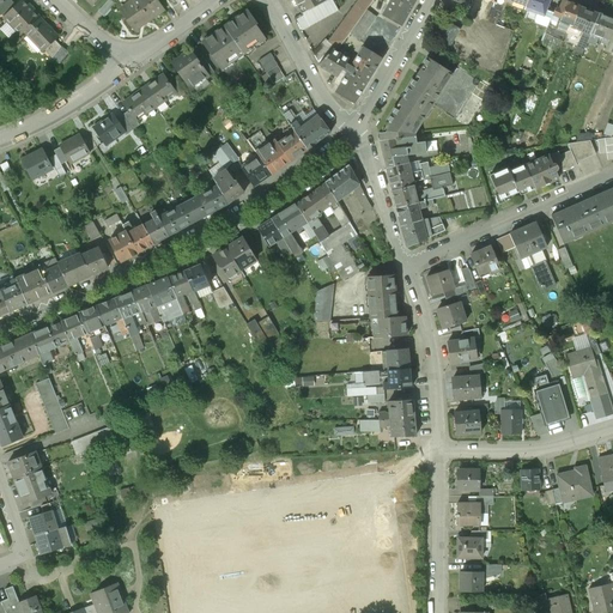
[(6,0),(4,1),(0,4),(0,11),(4,16),(16,5),(10,0),(6,0)]
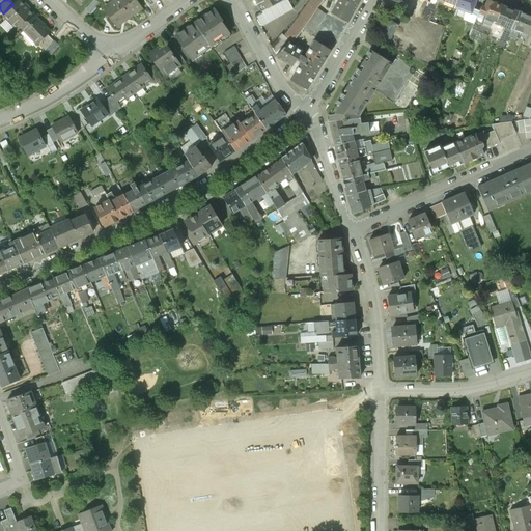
[(3,14),(3,15),(6,19),(6,21),(11,26),(14,26),(18,31),(21,28),(34,16),(19,0),(18,0),(14,4),(3,14)]
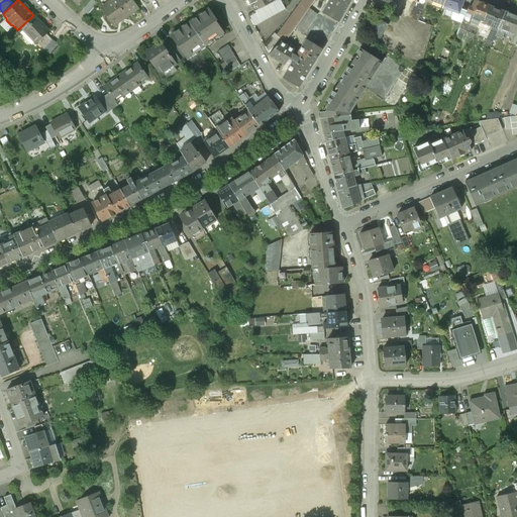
[(118,0),(114,0),(106,6),(107,7),(102,11),(112,25),(128,14),(118,0)]
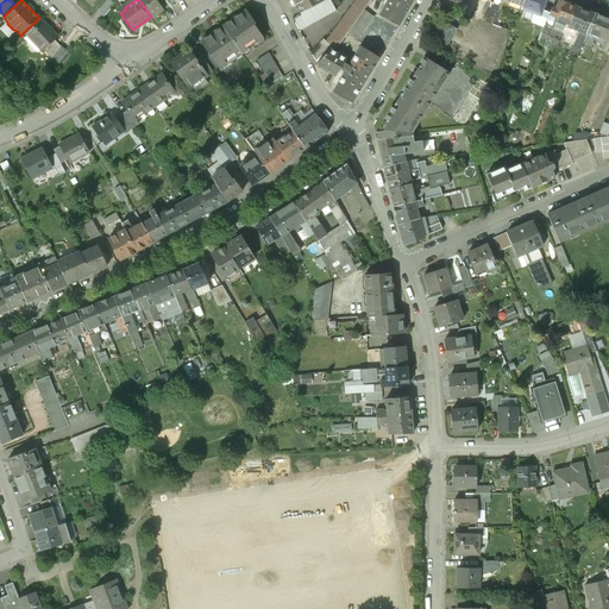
[(156,0),(139,0),(151,17),(152,18),(159,14),(157,12),(162,8),(156,0)]
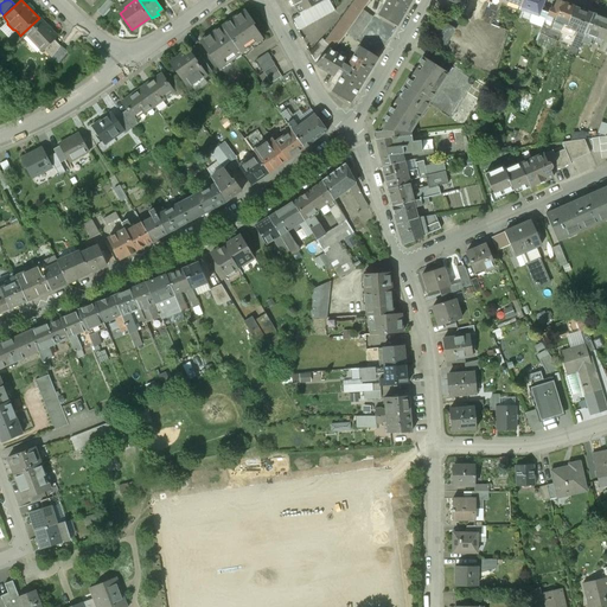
[(323,1),(321,0),(293,0),(300,13),(323,1)]
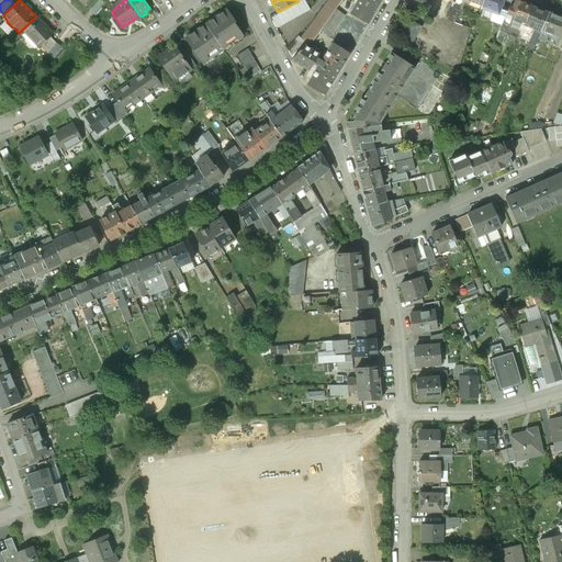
[(304,0),(301,0),(278,12),(279,14),(272,19),(277,27),(311,10),(304,0)]
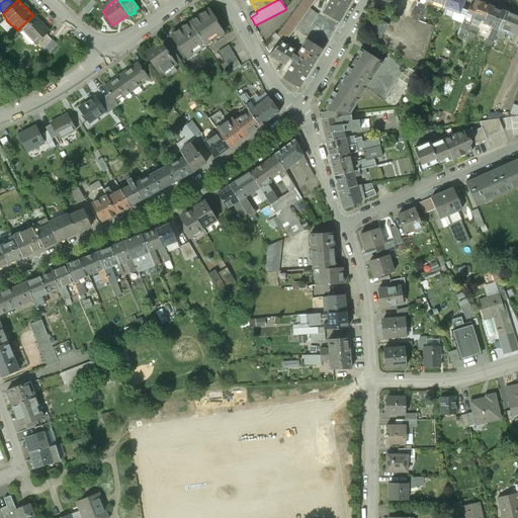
[(330,0),(323,13),(339,22),(351,0),(330,0)]
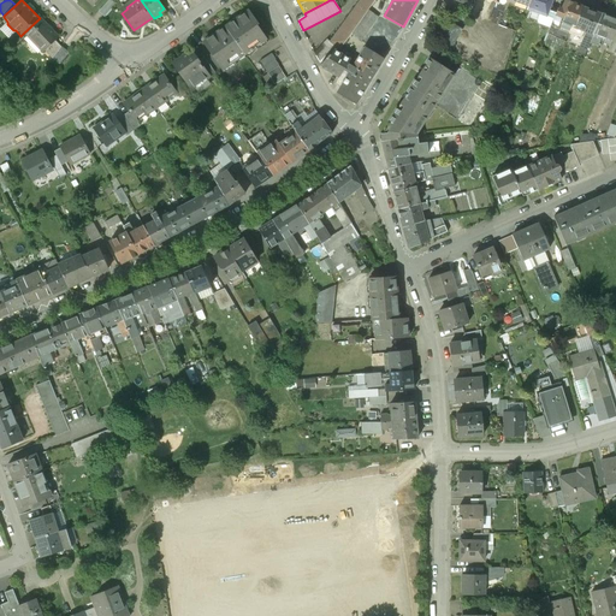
[(450,0),(450,3),(452,4),(451,7),(460,10),(461,9),(472,12),(475,1),(474,0),(450,0)]
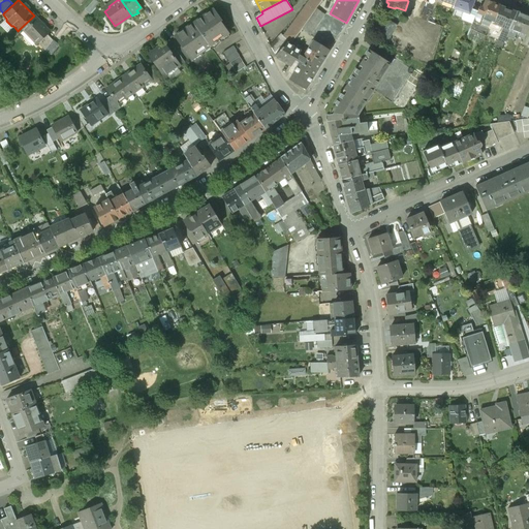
[(455,0),(425,0),(425,3),(434,6),(434,3),(452,9),(453,8),(455,0)]
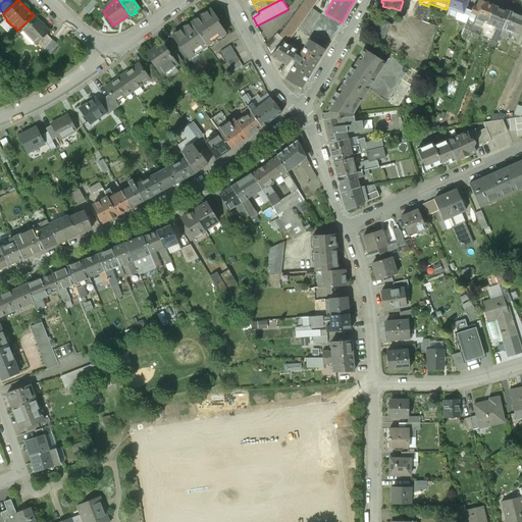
[(467,0),(449,0),(447,8),(459,12),(462,14),(467,0)]
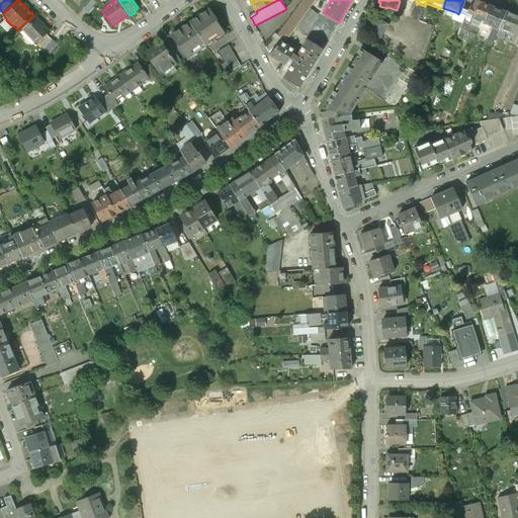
[(488,4),(476,0),(472,8),(469,7),(466,12),(473,14),(471,21),(472,22),(479,24),(481,21),(488,4)]
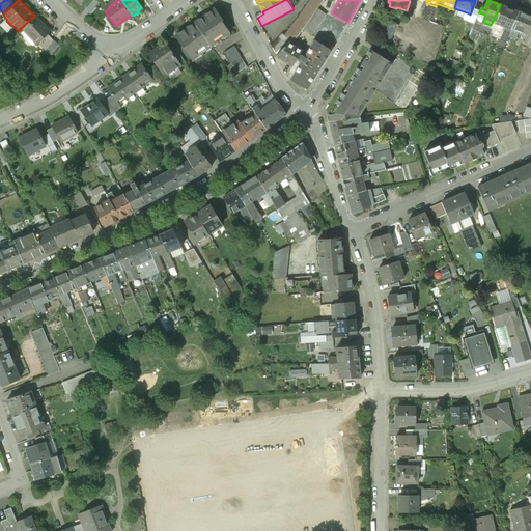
[(436,6),(426,3),(420,19),(428,22),(436,6)]
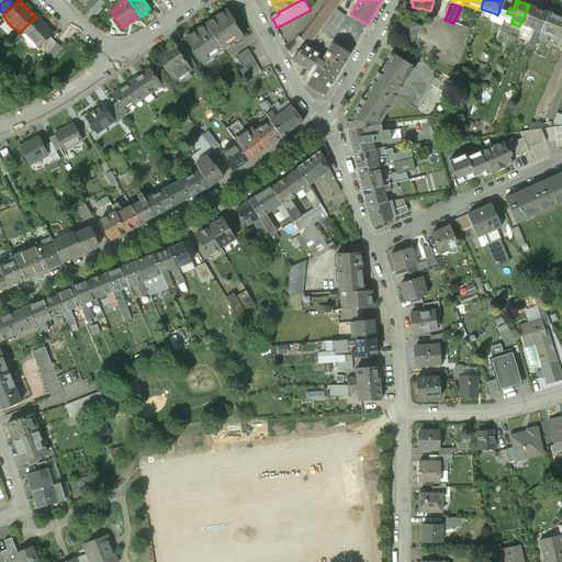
[(549,12),(529,4),(521,23),(541,30),(549,12)]
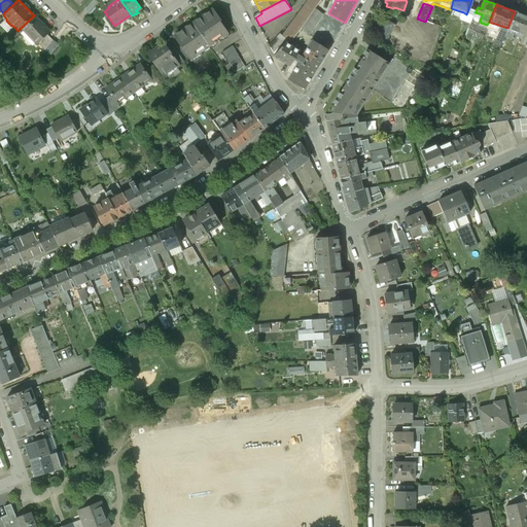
[(315,8),(303,25),(300,28),(309,35),(323,14),(315,8)]
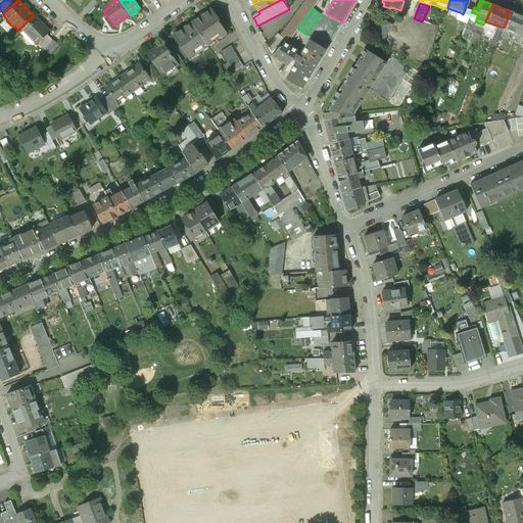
[(211,9),(191,24),(207,46),(226,33),(218,20),(219,20),(211,9)]
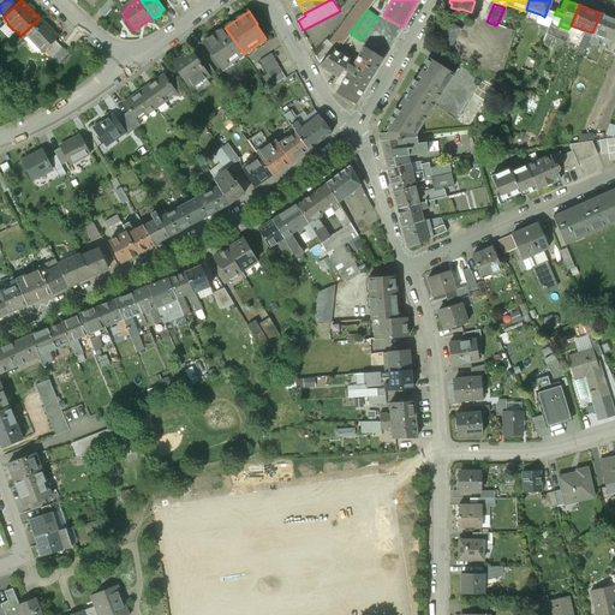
[(614,31),(614,19),(601,13),(592,33),(587,43),(596,47),(599,37),(604,40),(602,45),(609,47),(614,31)]
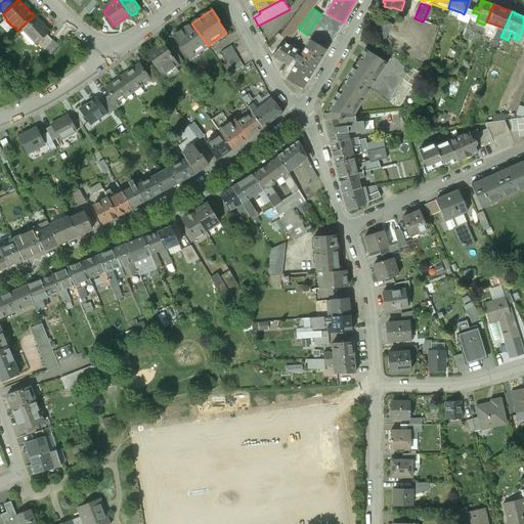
[(49,32),(34,15),(20,28),(37,43),(38,43),(47,34),(49,32)]
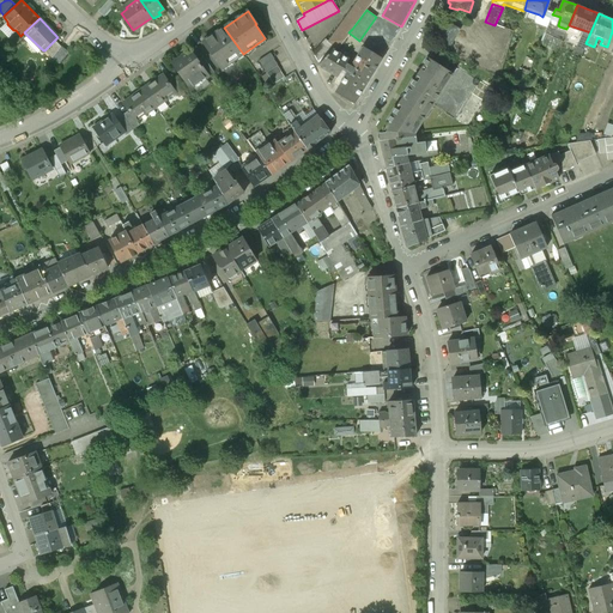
[(443,20),(432,40),(448,48),(459,30),(443,20)]
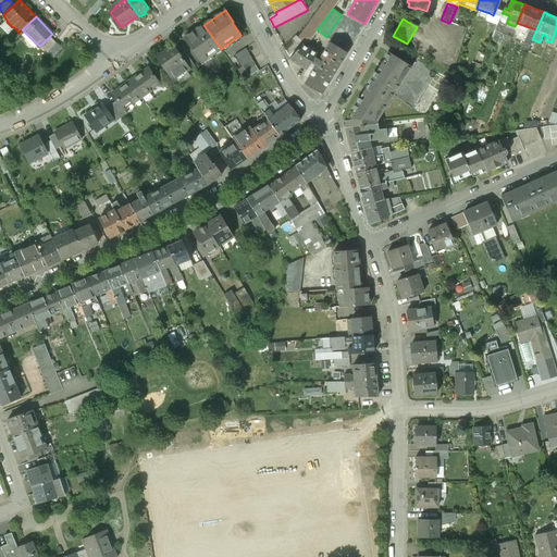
[(433,22),(428,20),(423,28),(429,31),(433,22)]
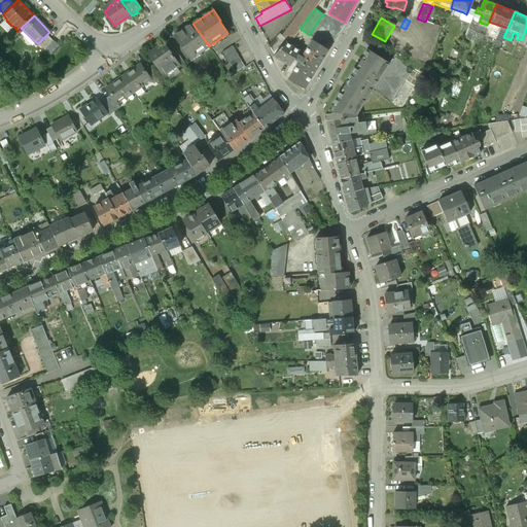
[(425,26),(410,21),(406,29),(405,33),(420,38),(425,26)]
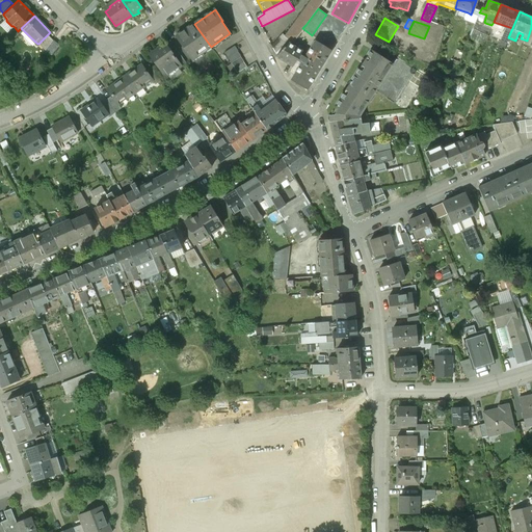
[(491,25),(485,23),(482,30),(488,33),(491,25)]
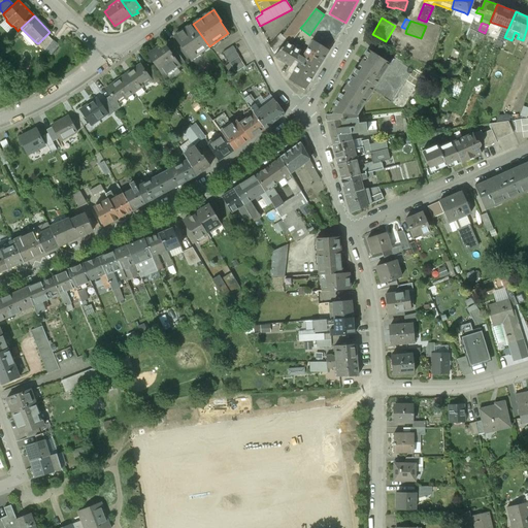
[(193,24),(174,36),(190,59),(209,46),(193,24)]
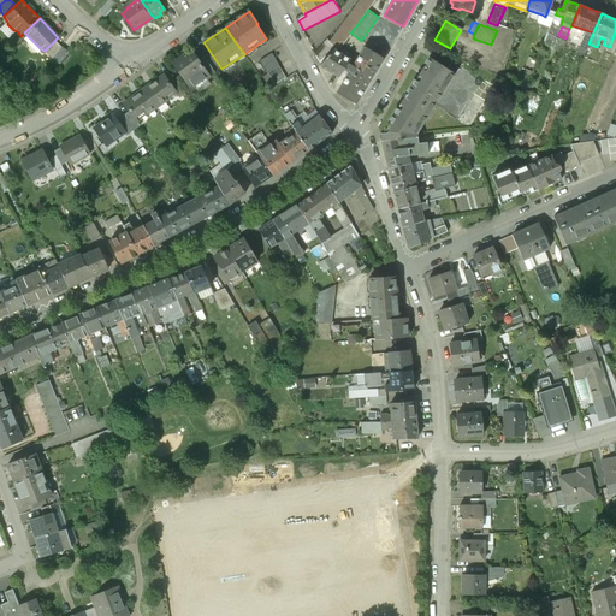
[(55,40),(45,51),(52,58),(61,47),(55,40)]
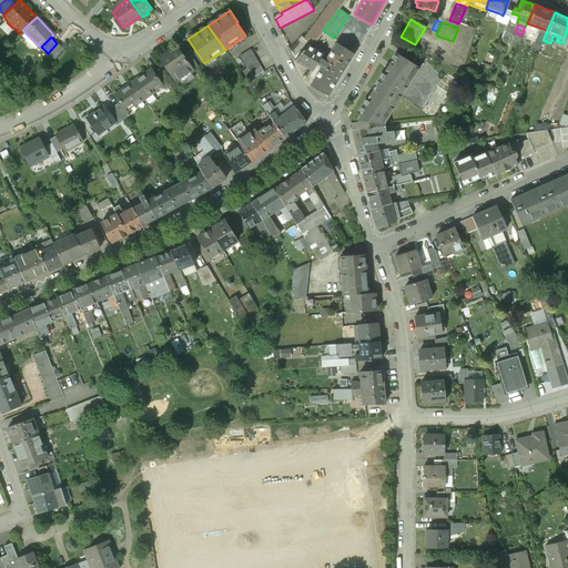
[(57,43),(48,53),(54,59),(63,49),(57,43)]
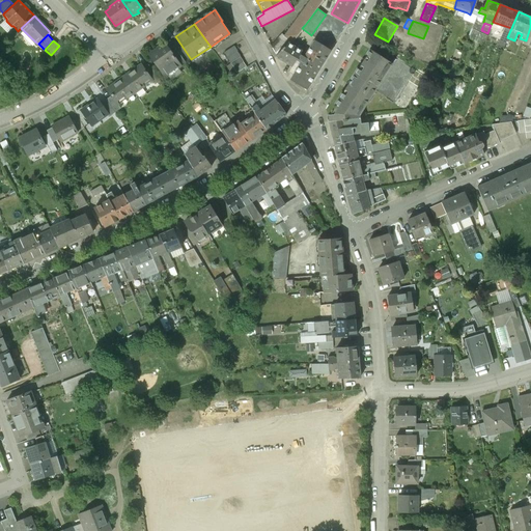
[(314,40),(304,57),(300,55),(301,52),(287,44),(276,55),(277,57),(292,66),(296,60),(301,62),(290,80),(307,90),(313,79),(314,79),(325,62),(324,62),(331,51),(314,40)]
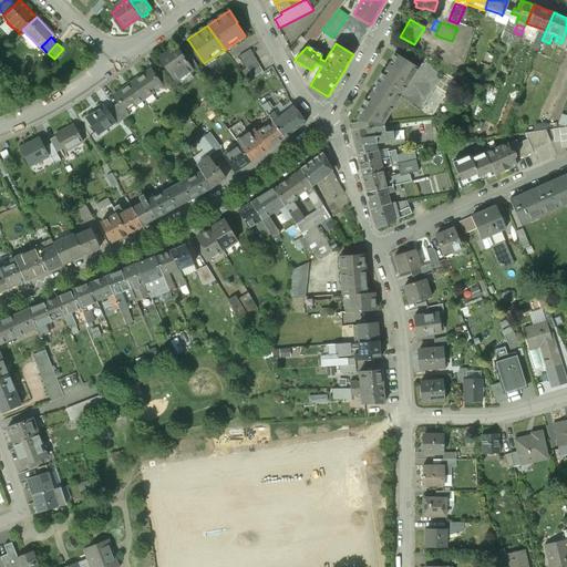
[(197,66),(183,45),(177,49),(193,70),(197,66)]
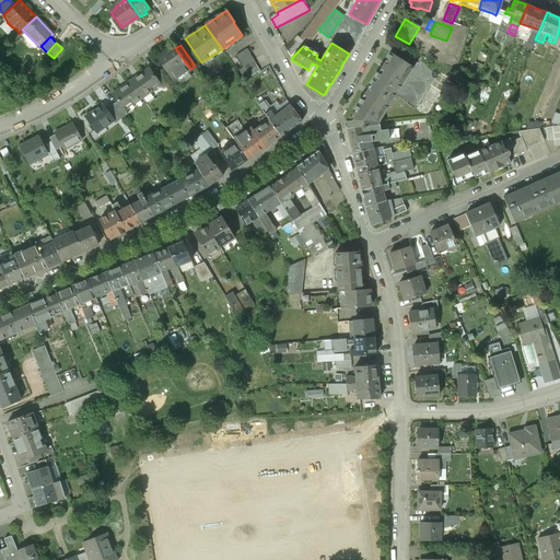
[(175,48),(173,46),(158,58),(174,81),(190,69),(175,48)]
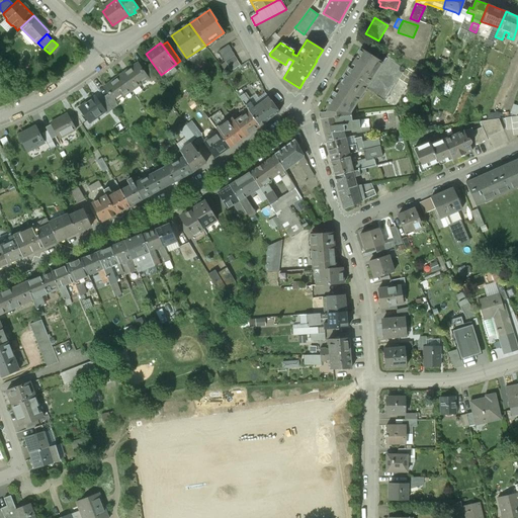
[(229,45),(218,52),(222,57),(225,62),(226,62),(235,55),(232,50),(229,45)]
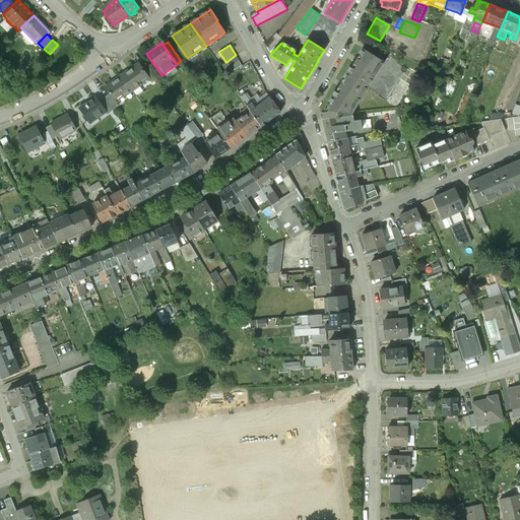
[(383,63),(363,50),(360,54),(361,55),(351,69),(350,68),(347,73),(368,86),(383,63)]
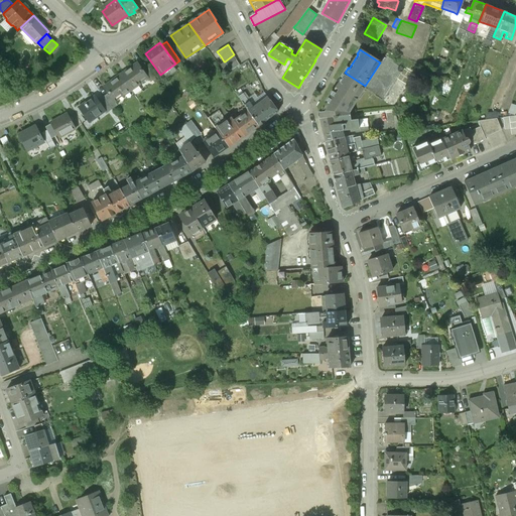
[(234,54),(225,61),(228,66),(227,66),(231,71),(239,63),(236,59),(237,59),(234,54)]
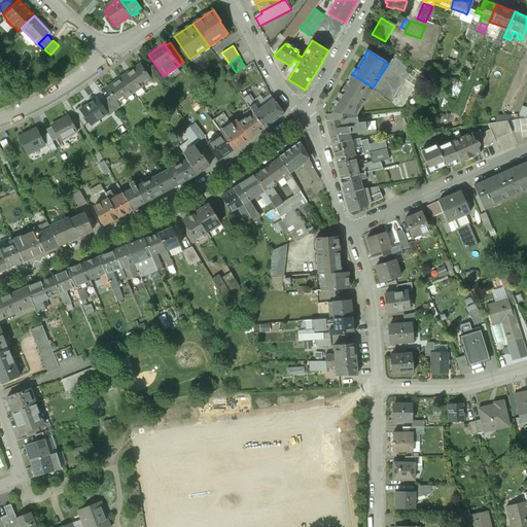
[(139,64),(123,76),(134,92),(150,80),(139,64)]
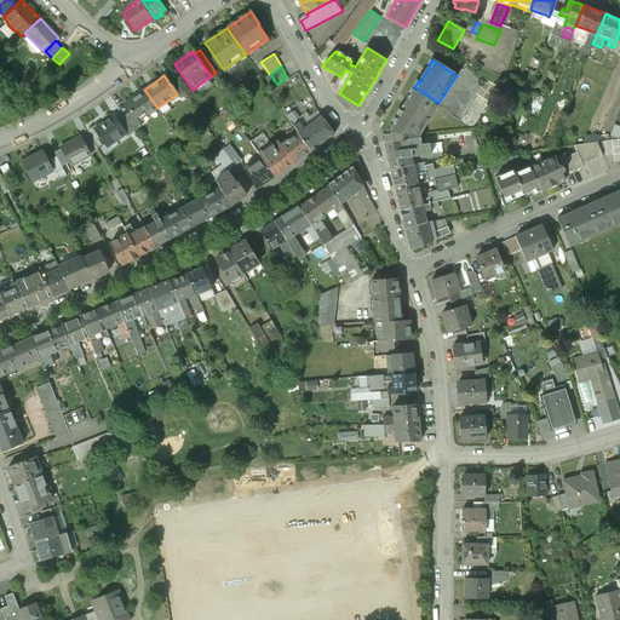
[(438,103),(414,87),(409,95),(411,95),(401,112),(399,110),(392,121),(394,122),(385,135),(384,136),(386,142),(418,138),(417,133),(420,132),(438,103)]
